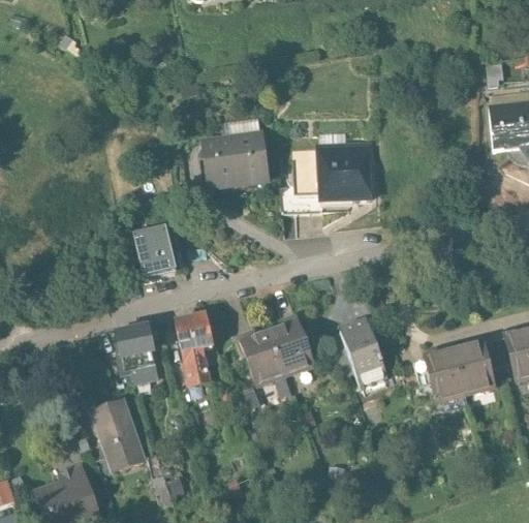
[(186,0),(186,1),(185,5),(186,10),(188,14),(192,17),(196,18),(198,18),(200,17),(203,16),(205,14),(208,12),(209,9),(241,4),(246,0),(186,0)]
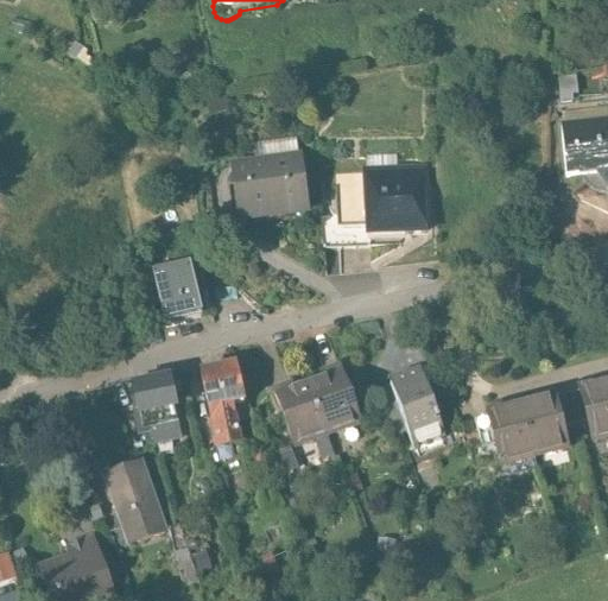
[(607,125),(562,131),(567,176),(607,171),(607,125)]
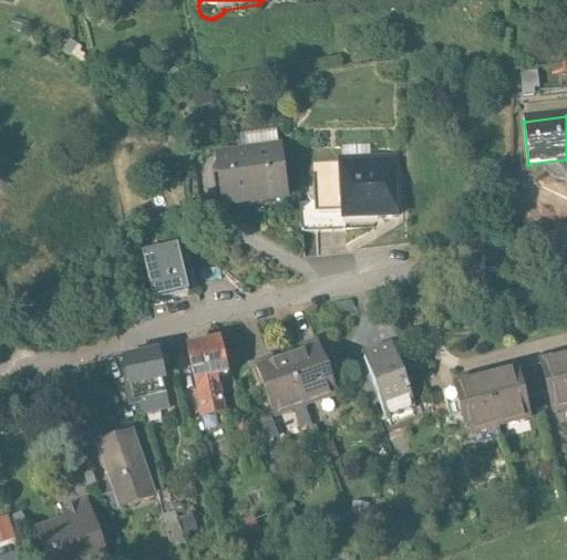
[(239,161),(215,164),(222,213),(286,205),(282,176),(286,176),(282,156),(276,157),(274,143),(237,147),(239,161)]
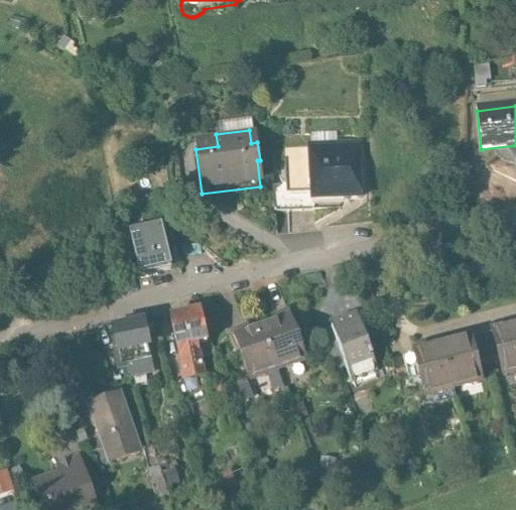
[(360,143),(307,146),(307,149),(309,189),(310,197),(363,194),(360,143)]
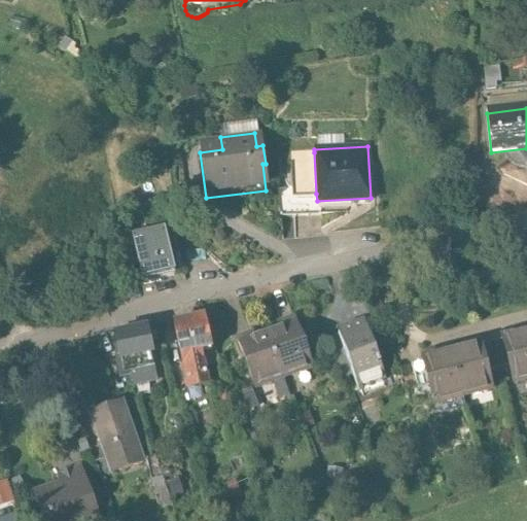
[(316,194),(314,152),(291,153),(293,188),(294,195),(316,194)]
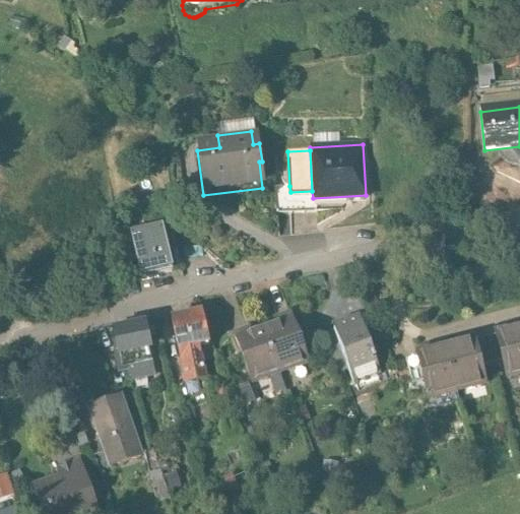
[(290,192),(289,186),(274,187),(275,207),(313,204),(313,198),(312,191),(290,192)]
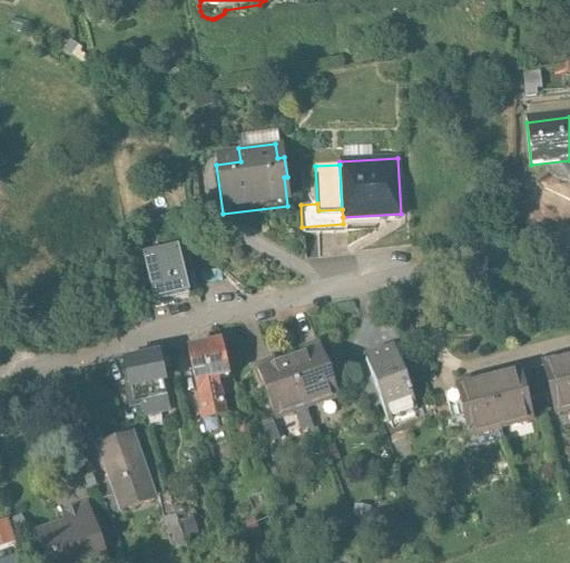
[(177,245),(145,253),(154,294),(187,287),(177,245)]
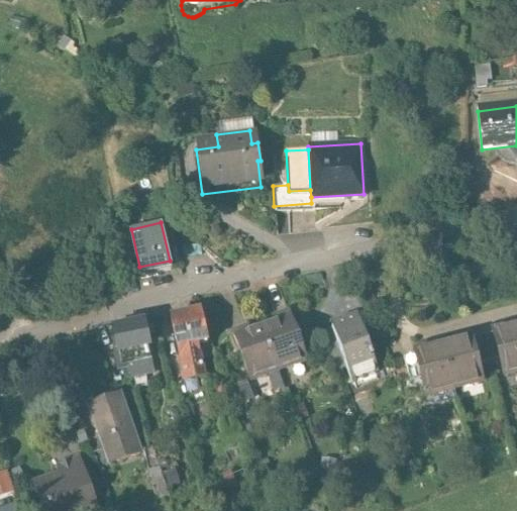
[(199,302),(170,308),(185,372),(204,368),(197,336),(207,333),(199,302)]
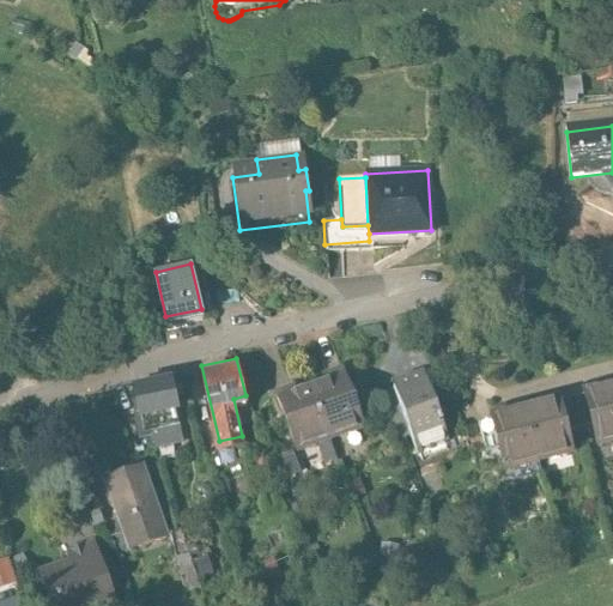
[(424,361),(392,371),(394,377),(410,420),(419,447),(450,436),(436,397),(424,361)]
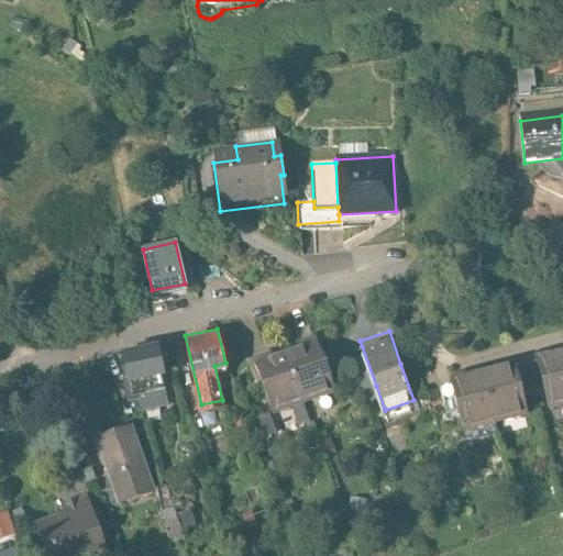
[(326,392),(338,388),(316,333),(301,338),(302,341),(287,347),(307,397),(324,389),(326,392)]
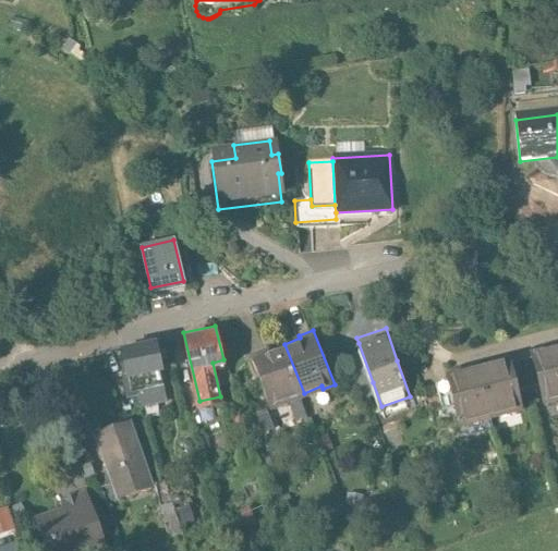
[(154,340),(121,347),(128,375),(159,367),(154,340)]
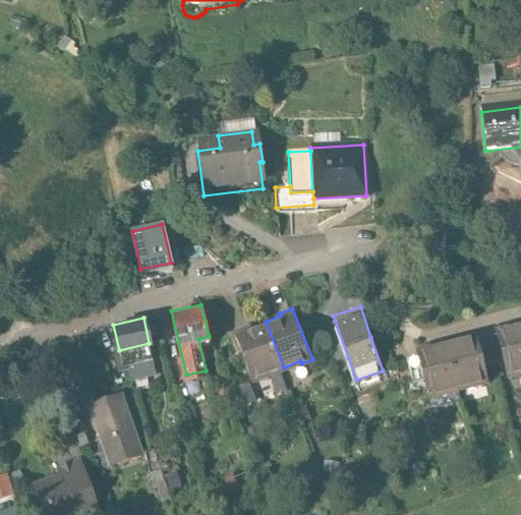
[(348,357),(335,321),(326,324),(338,360),(348,357)]
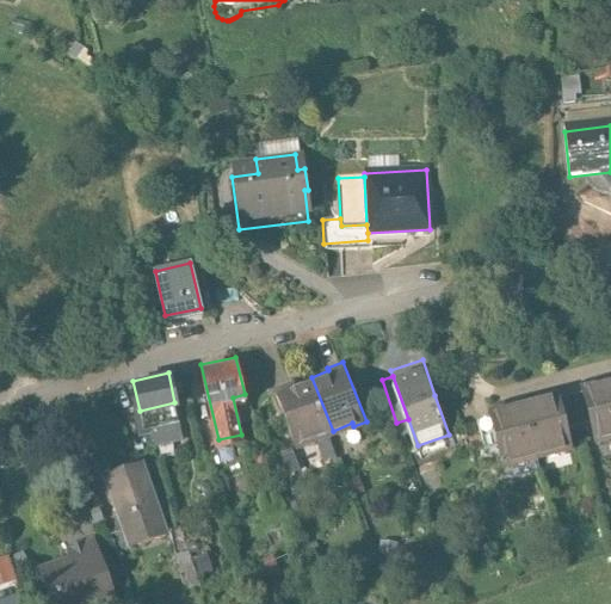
[(313,438),(333,431),(312,377),(295,383),(294,381),(278,387),(301,445),(314,441),(313,438)]
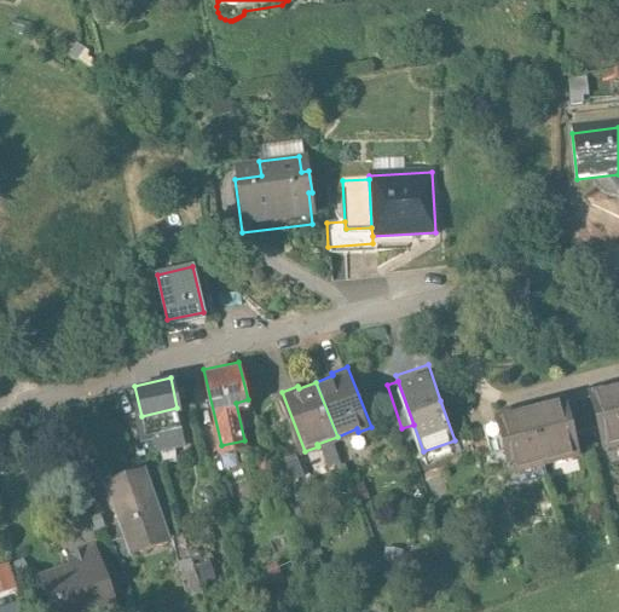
[(618,385),(599,391),(606,420),(613,445),(618,443),(618,385)]
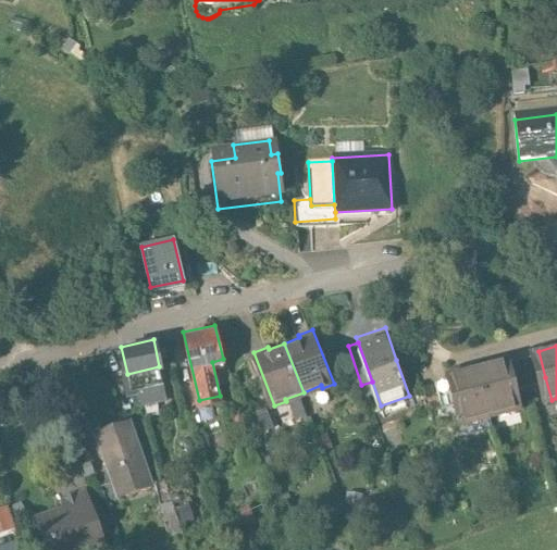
[(539,351),(523,355),(531,382),(545,377),(539,351)]
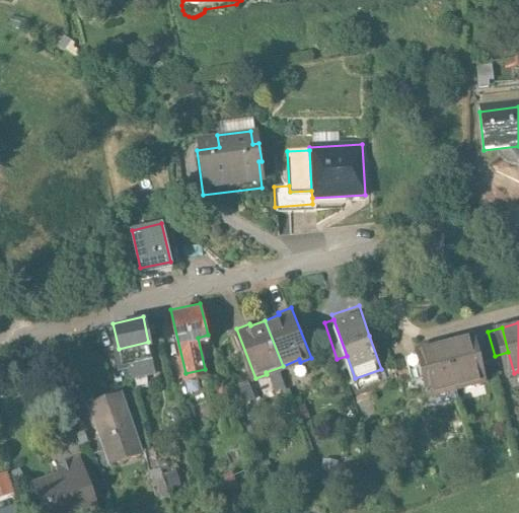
[(488,332),(474,336),(480,359),(495,356),(488,332)]
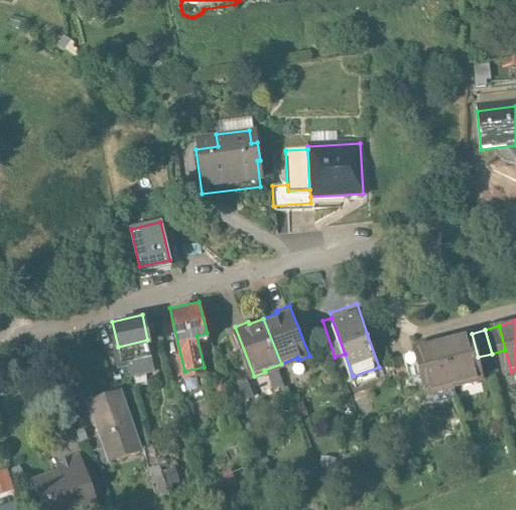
[(472,334),(443,341),(456,385),(484,378),(478,357),(472,334)]
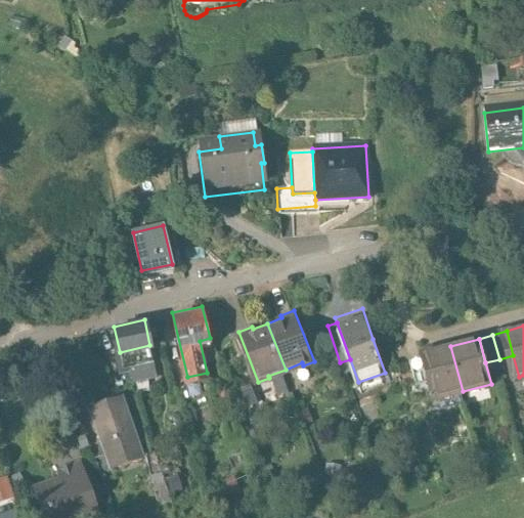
[(130,363),(153,358),(149,345),(120,352),(123,365),(130,363)]
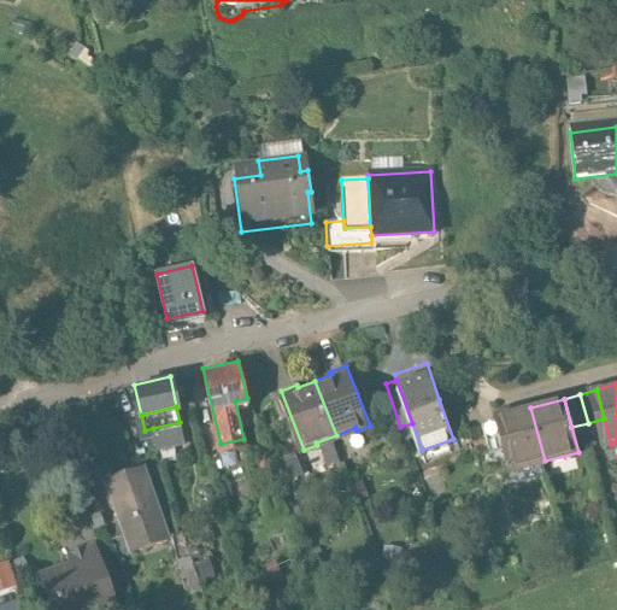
[(530,408),(498,416),(505,445),(512,469),(545,461),(530,408)]
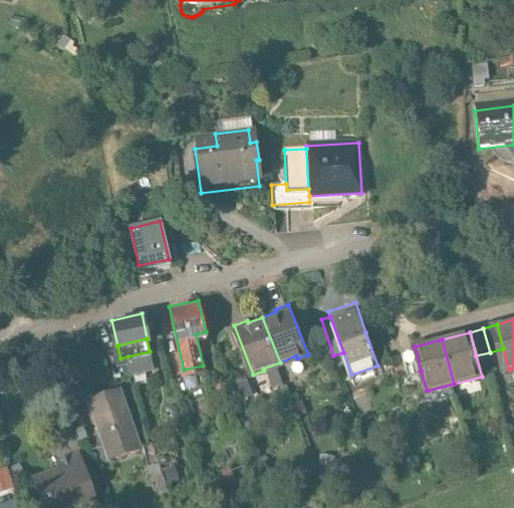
[(415,346),(402,350),(408,373),(421,370),(415,346)]
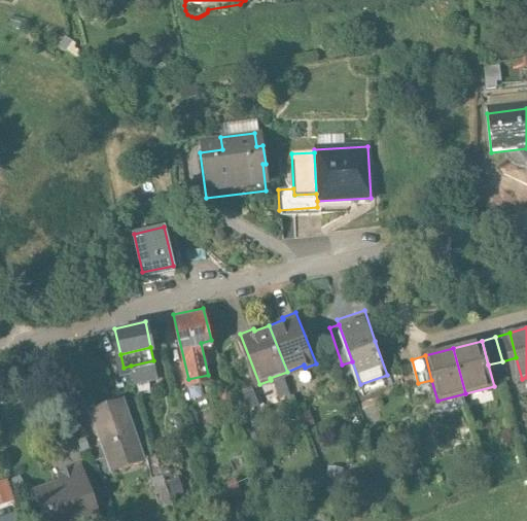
[(153,360),(131,366),(134,377),(156,372),(153,360)]
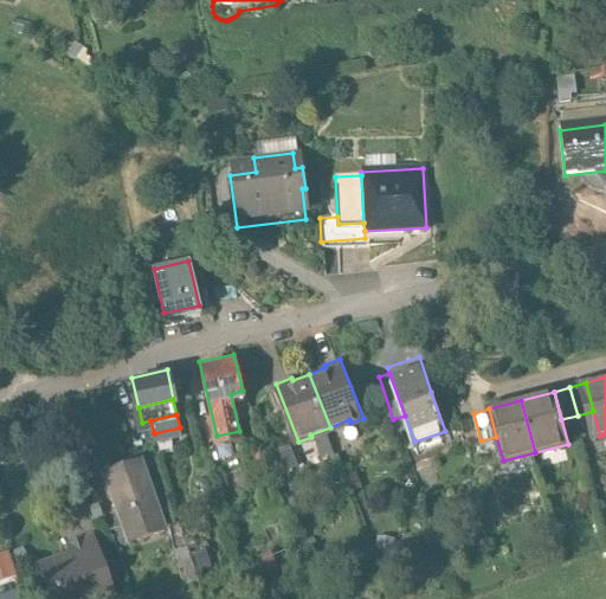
[(141,452),(104,465),(128,530),(165,517),(141,452)]
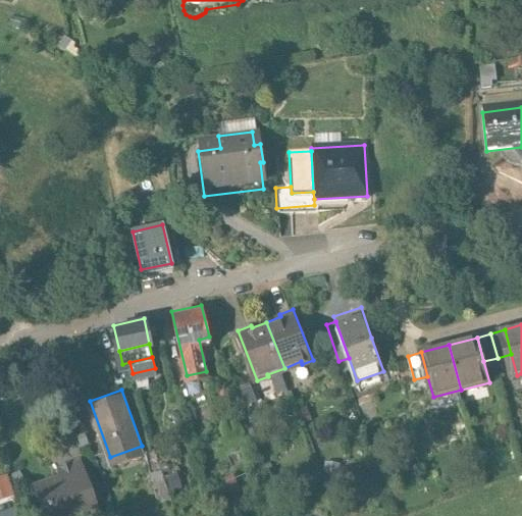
[(103,502),(85,454),(55,465),(54,474),(35,481),(48,515),(53,515),(57,515),(54,507),(71,500),(76,512),(103,502)]
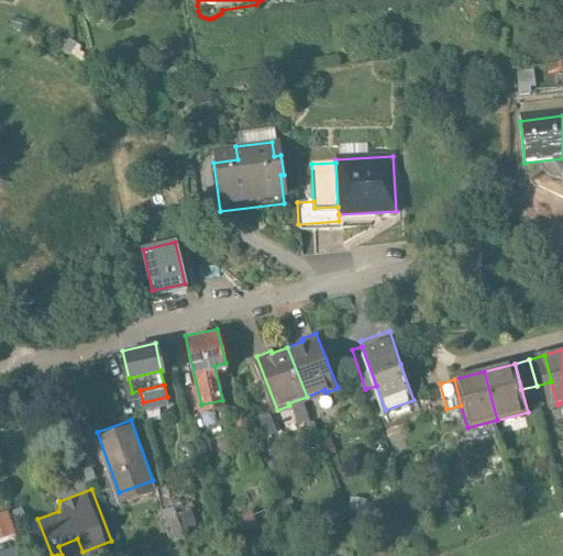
[(6,506),(0,508),(0,530),(13,525),(6,506)]
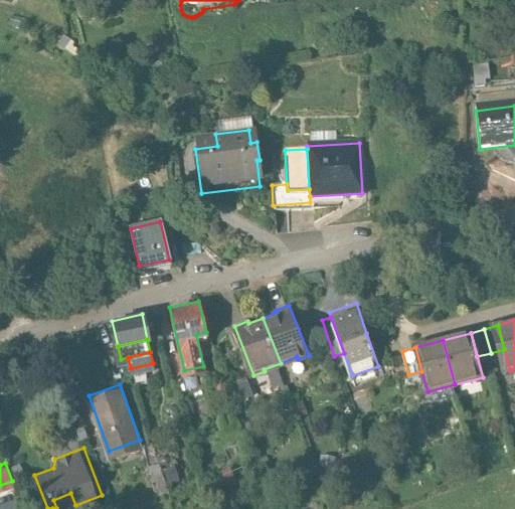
[(15,492),(0,498),(0,506),(1,508),(19,501),(15,492)]
